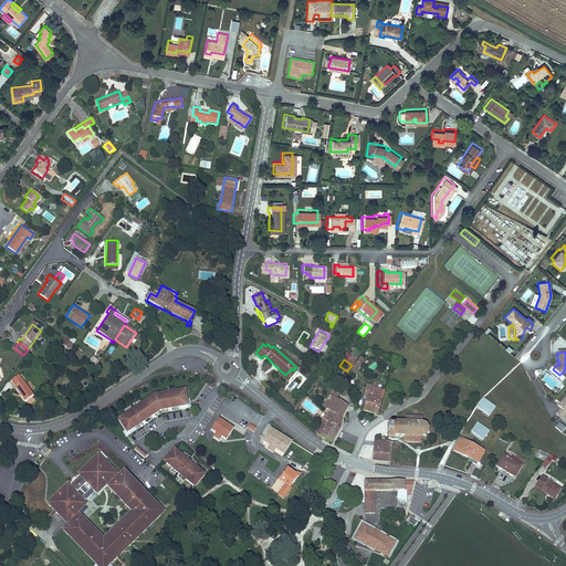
[(358,359),(357,360),(354,364),(359,368),(364,363),(358,359)]
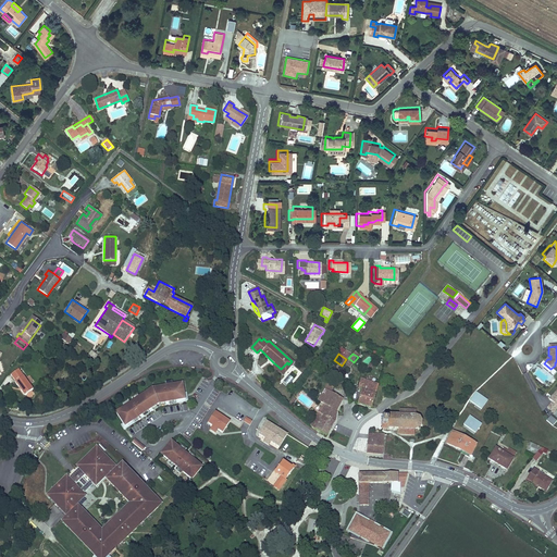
[(271,364),(281,373),(288,364),(287,362),(281,369),(273,362),(271,364)]
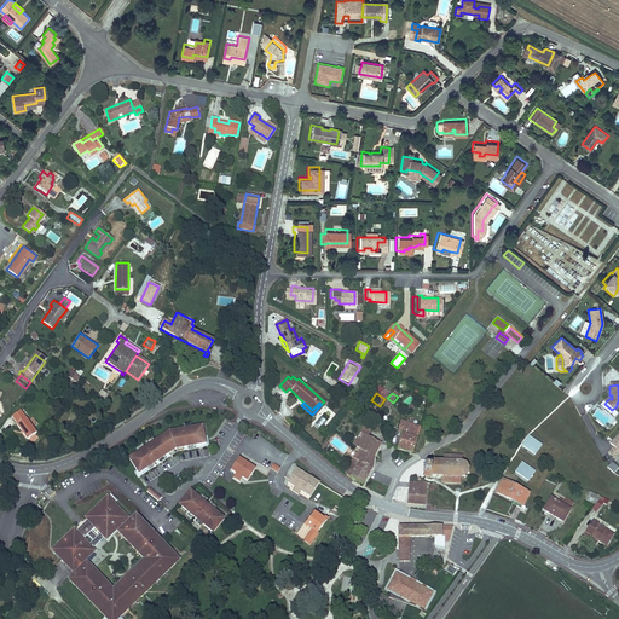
[(39,433),(21,414),(12,421),(18,428),(17,428),(28,443),(39,433)]
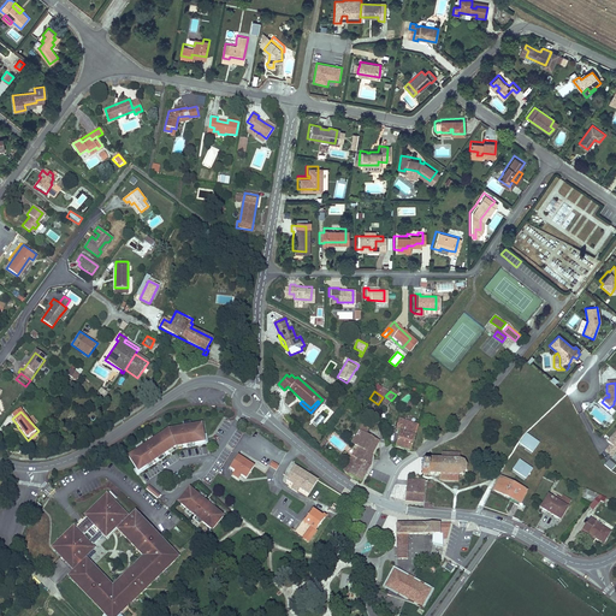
[(400,433),(396,449),(412,454),(413,451),(410,450),(419,426),(398,420),(396,432),(400,433)]
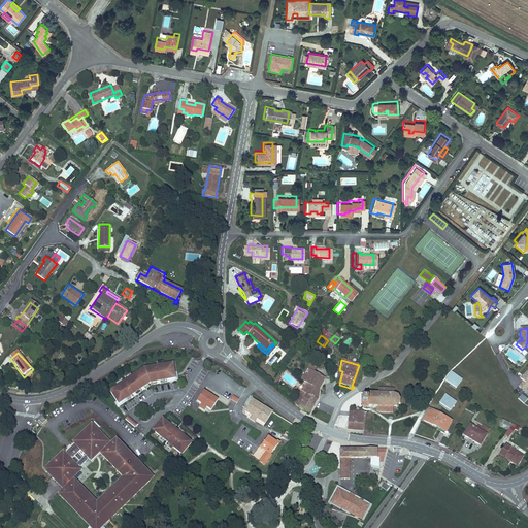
[(119,403),(149,383),(151,382),(152,382),(175,376),(174,371),(173,362),(164,363),(158,364),(145,366),(132,375),(127,378),(124,382),(118,385),(110,390),(118,400),(119,403)]
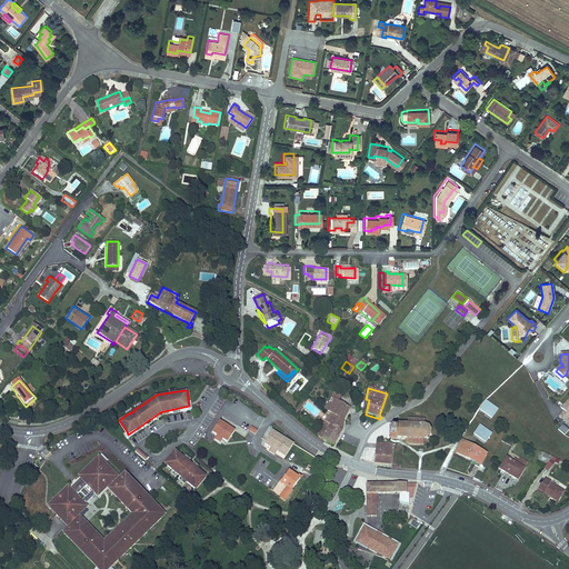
[(339,397),(333,392),(330,398),(337,402),(339,397)]
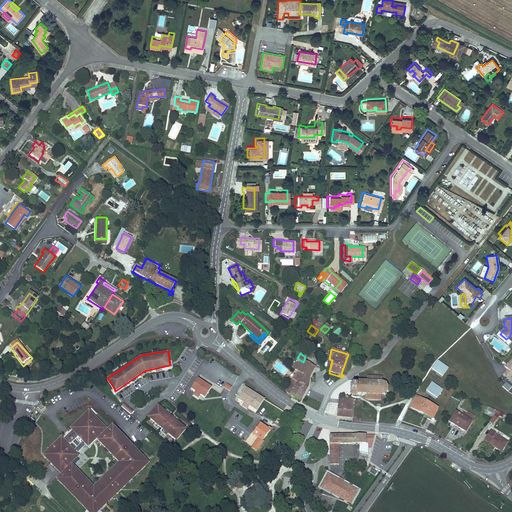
[(309,379),(314,369),(303,362),(297,358),(291,368),(296,371),(309,379)]
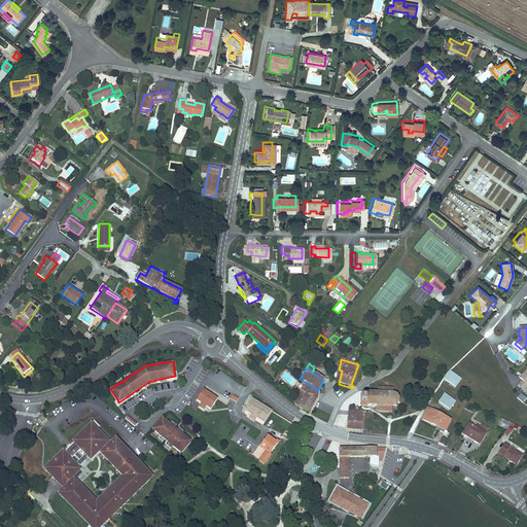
[(526,369),(522,375),(523,377),(520,380),(522,381),(517,386),(523,391),(526,385),(525,384),(526,381),(526,369)]
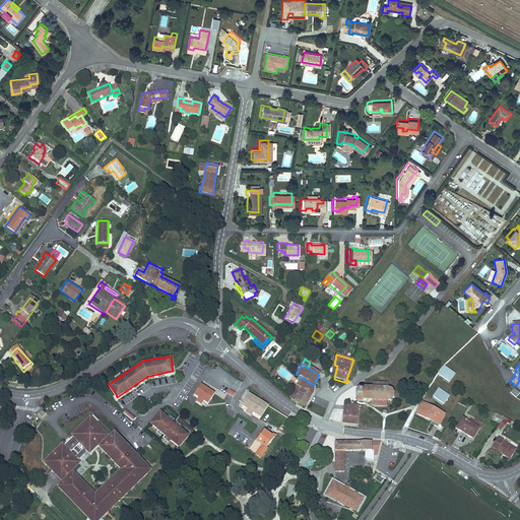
[(456,373),(444,365),(438,374),(450,382),(456,373)]
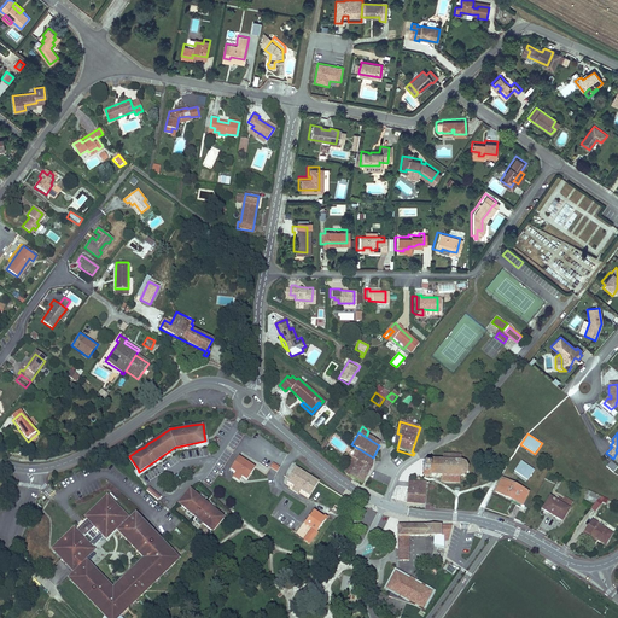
[(204,435),(205,441),(178,447),(178,454),(209,447),(207,436),(204,435)]
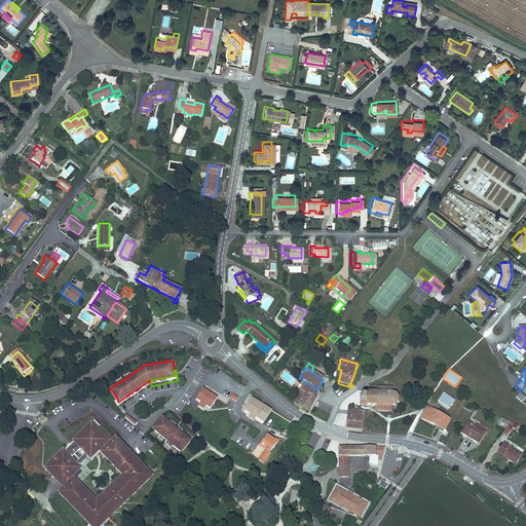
[(148,381),(118,402),(117,399),(115,400),(118,405),(149,384),(148,381)]
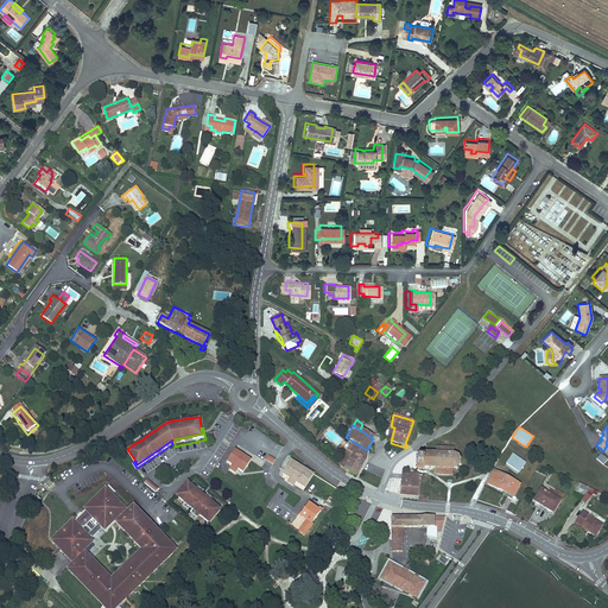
[(352,441),(337,466),(354,477),(365,461),(367,450),(352,441)]
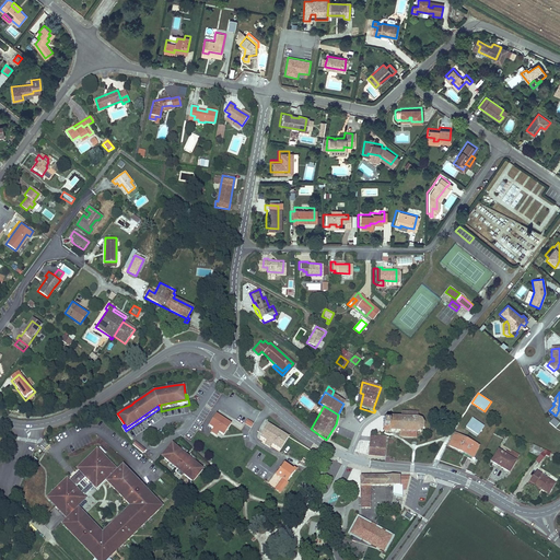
[(417,420),(417,412),(401,411),(400,419),(389,419),(389,417),(387,417),(385,426),(385,434),(388,434),(389,433),(399,433),(399,439),(415,439),(415,433),(419,432),(420,432),(421,430),(422,429),(423,427),(422,426),(422,423),(421,422),(420,421),(419,420),(417,420)]
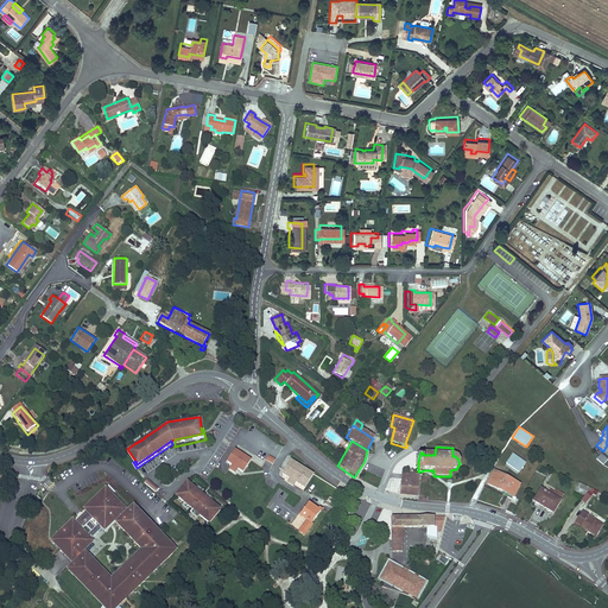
[(227,462),(232,464),(238,469),(242,472),(251,460),(234,449),(227,462)]
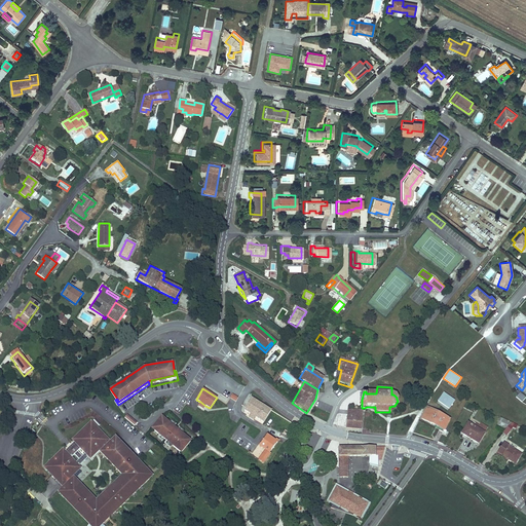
[(455,400),(444,391),(438,400),(449,408),(455,400)]
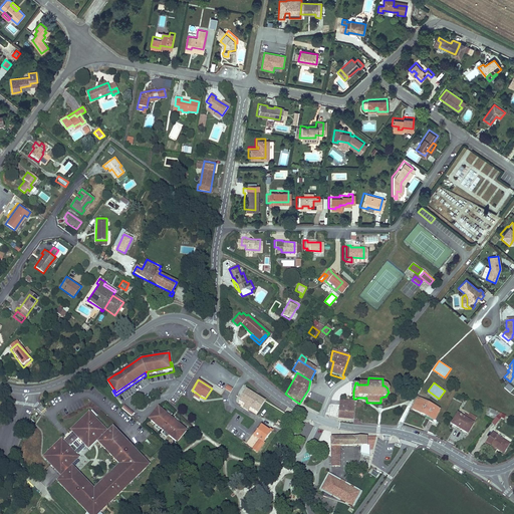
[(510,394),(513,389),(513,388),(508,383),(504,388),(510,394)]
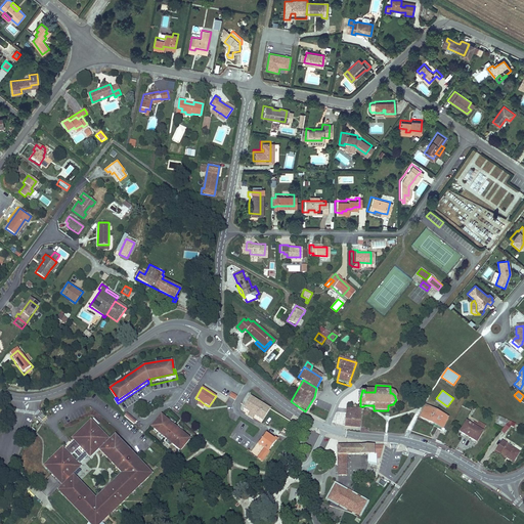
[(251,397),(244,409),(250,412),(256,417),(264,422),(270,409),(251,397)]
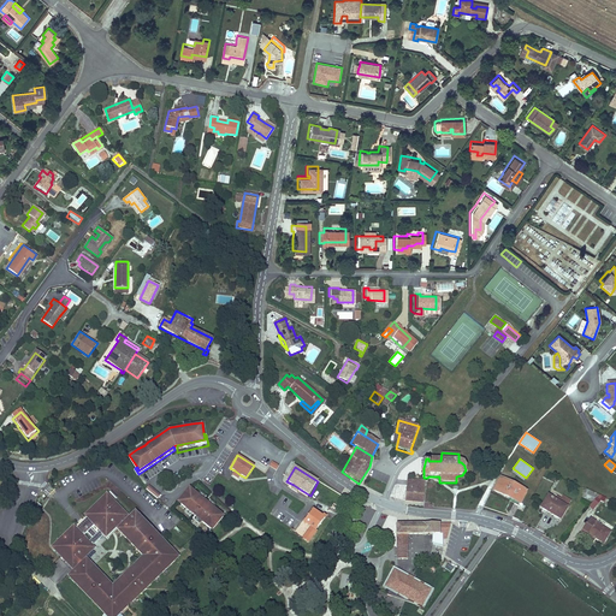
[(503,495),(519,502),(526,490),(499,478),(492,492),(502,497),(503,495)]
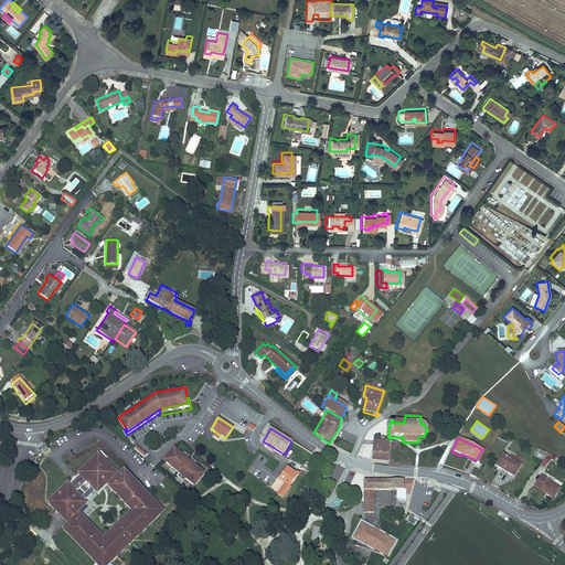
[(388,441),(373,440),(371,459),(387,461),(388,449),(395,449),(395,441),(388,441)]
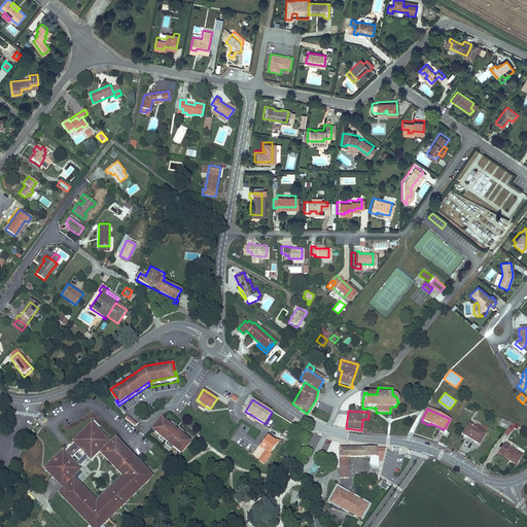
[(126,419),(136,426),(138,423),(128,416),(126,419)]
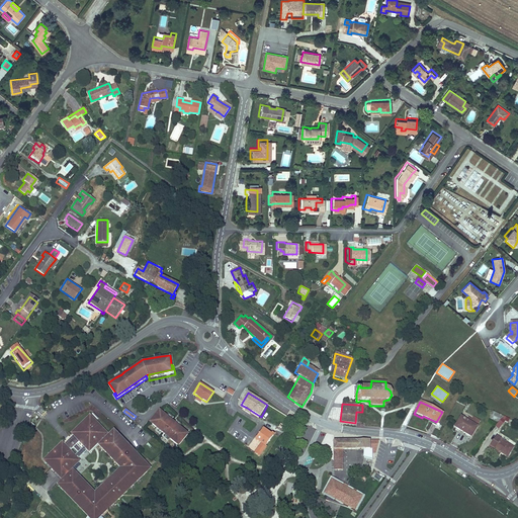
[(157,428),(162,432),(165,434),(170,438),(179,445),(188,433),(179,426),(174,422),(171,420),(166,416),(159,410),(150,422),(157,428)]
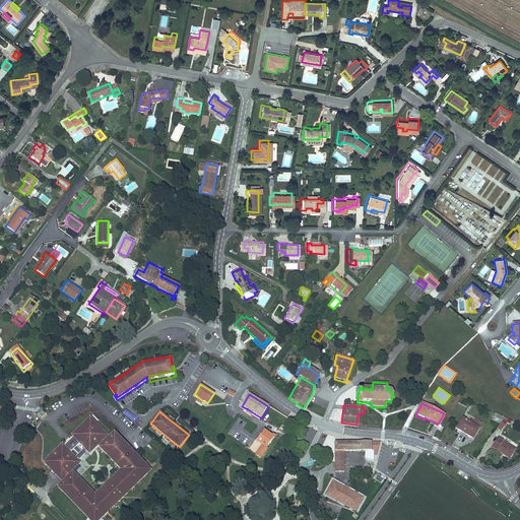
[(503,421),(506,418),(494,412),(494,414),(492,413),(491,416),(503,421)]
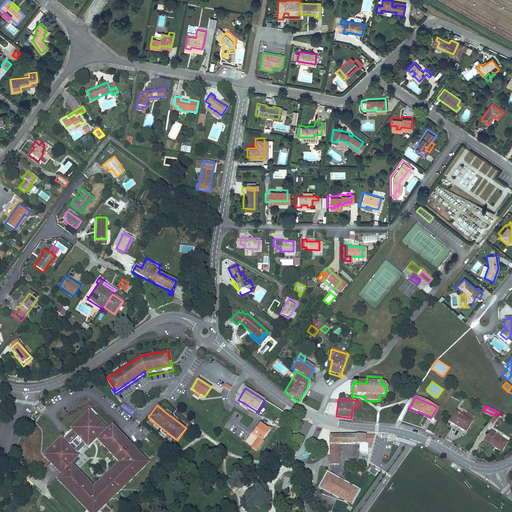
[(56,476),(90,511),(95,511),(148,462),(111,423),(107,428),(89,410),(71,427),(73,428),(63,437),(62,436),(43,453),(61,471),(56,476)]
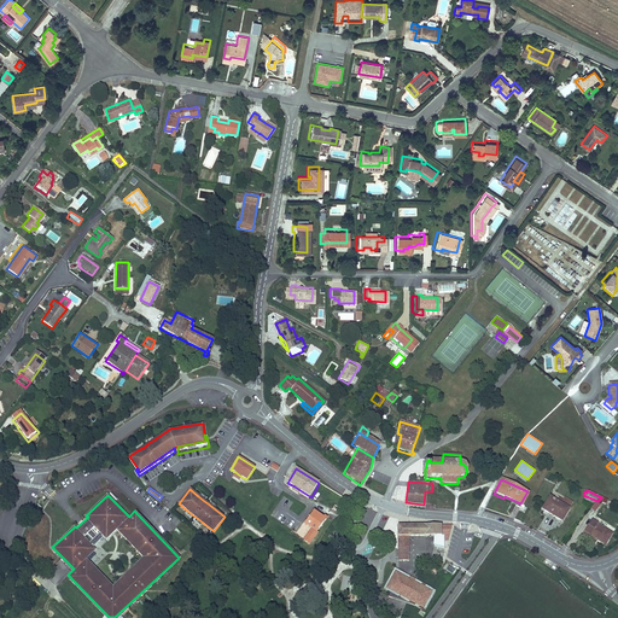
[(541,509),(559,519),(566,507),(553,500),(548,496),(541,509)]
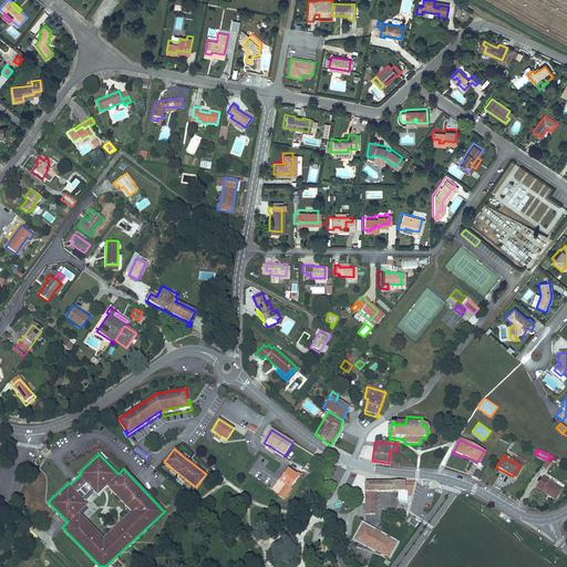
[(507,459),(519,465),(523,461),(515,455),(513,459),(509,456),(507,459)]
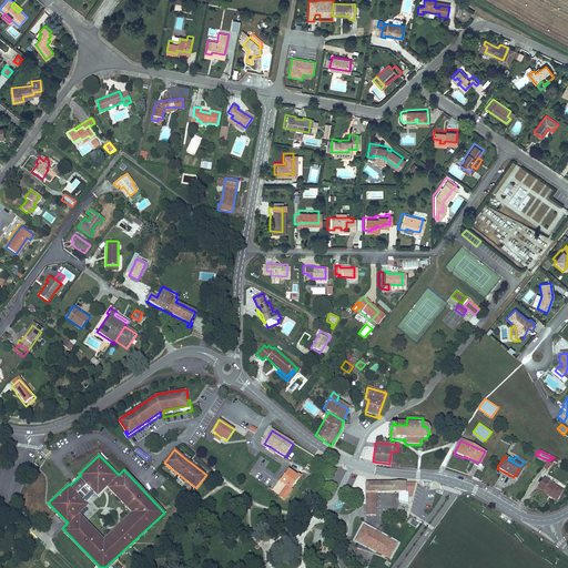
[(549,460),(548,463),(544,468),(546,470),(553,462),(555,463),(557,459),(553,457),(549,460)]
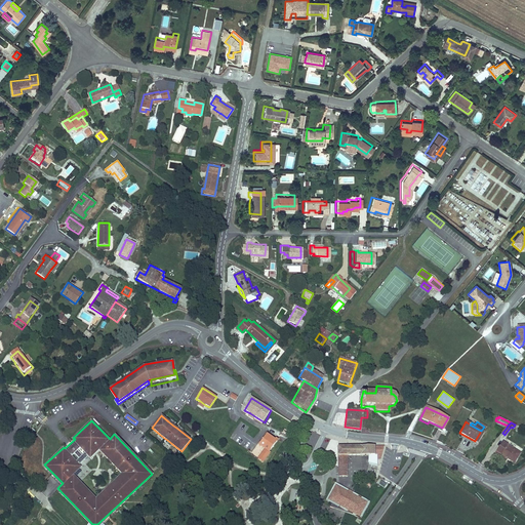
[(264,450),(257,459),(263,463),(270,454),(269,453),(277,443),(275,441),(274,442),(266,437),(258,446),(264,450)]
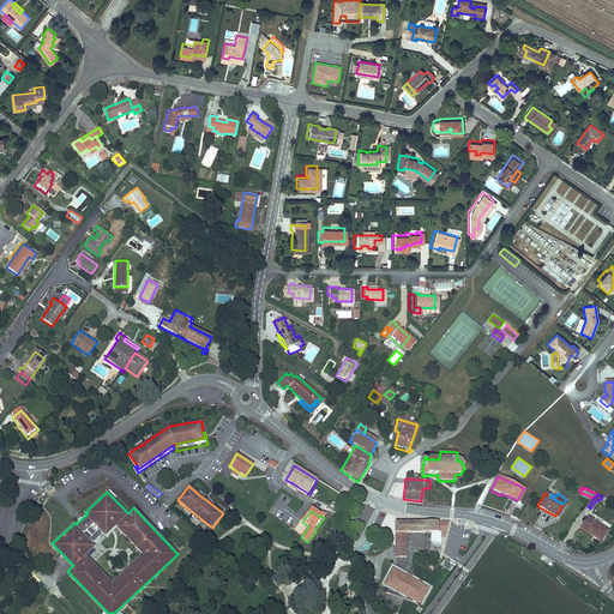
[(607,530),(589,518),(579,531),(579,534),(590,541),(594,537),(600,541),(607,530)]
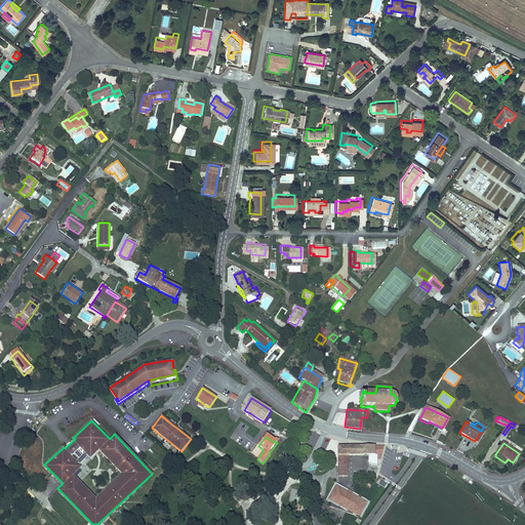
[(338,447),(337,469),(336,477),(345,477),(346,463),(346,456),(368,456),(369,465),(366,475),(376,478),(379,466),(377,465),(377,459),(380,459),(384,447),(338,447)]
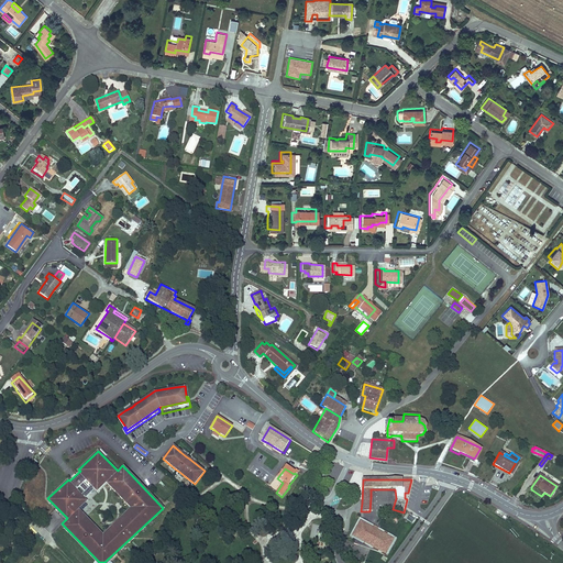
[(397,537),(360,517),(350,536),(356,539),(354,543),(387,555),(397,537)]
